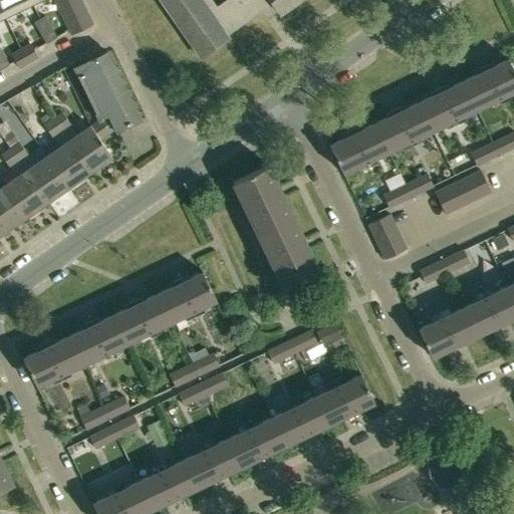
[(0,0),(0,20),(42,0),(0,0)]
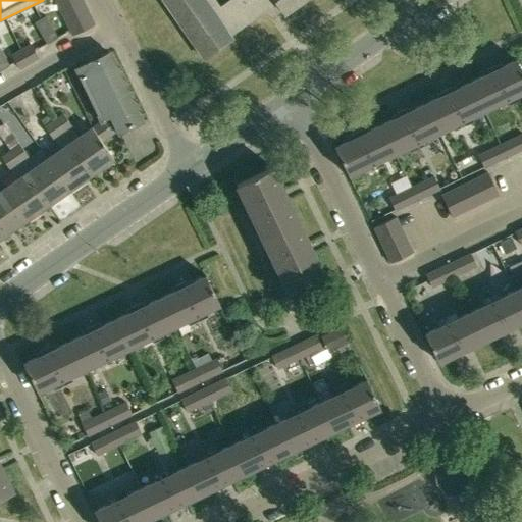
[(82,0),(64,0),(57,4),(59,7),(65,19),(87,8),(82,0)]
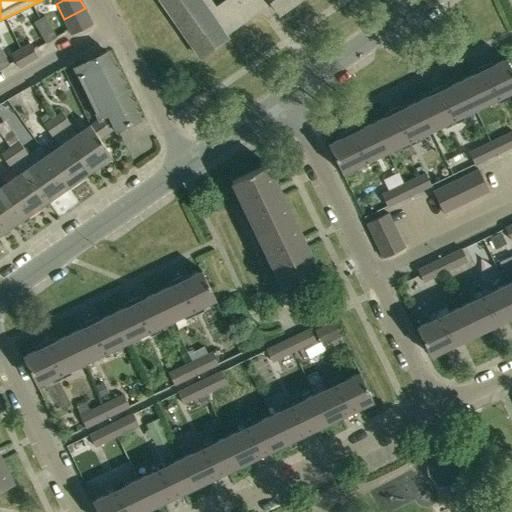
[(226,0),(216,7),(211,0),(160,0),(188,40),(200,57),(227,38),(225,35),(272,3),(279,13),(297,0),(226,0)]
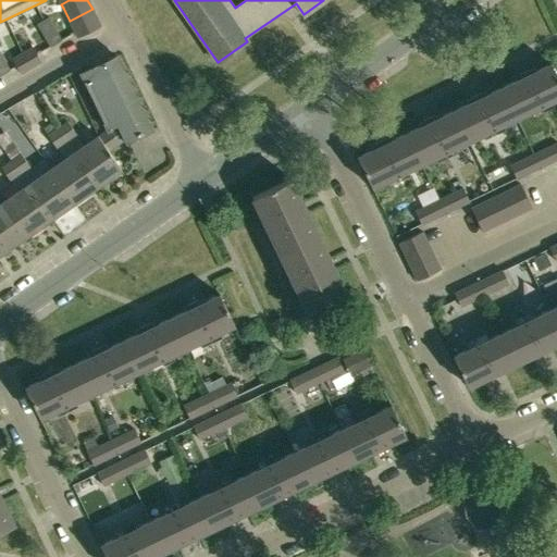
[(93,9),(70,21),(75,32),(77,37),(100,26),(93,9)]
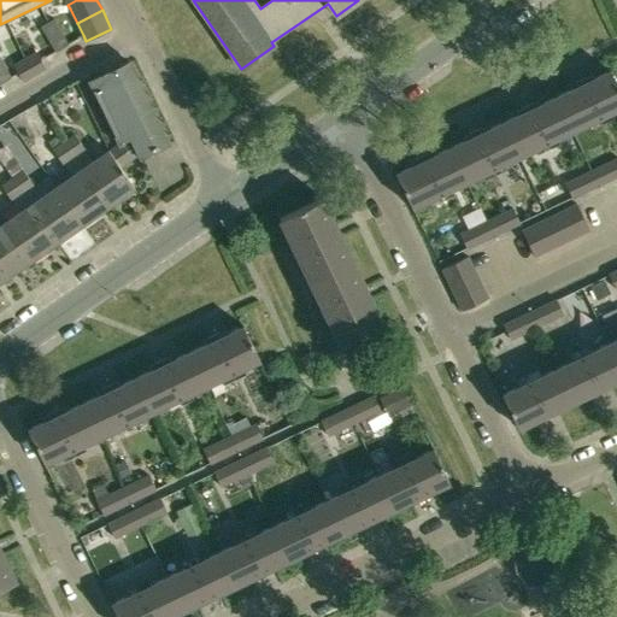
[(56,51),(69,43),(54,18),(41,25),(56,51)]
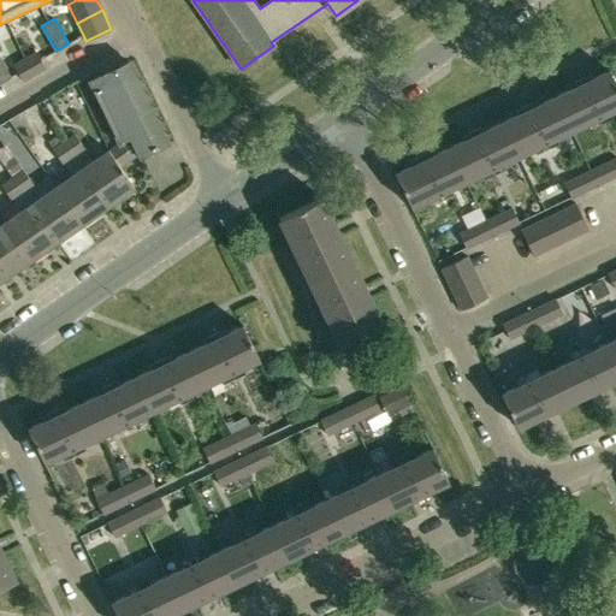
[(36,52),(25,58),(34,75),(46,69),(46,67),(41,60),(41,58),(36,52)]
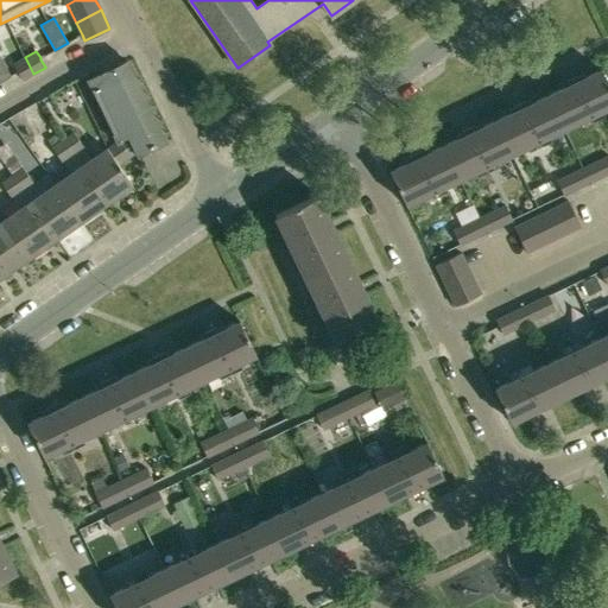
[(0,56),(0,81),(11,76),(0,56)]
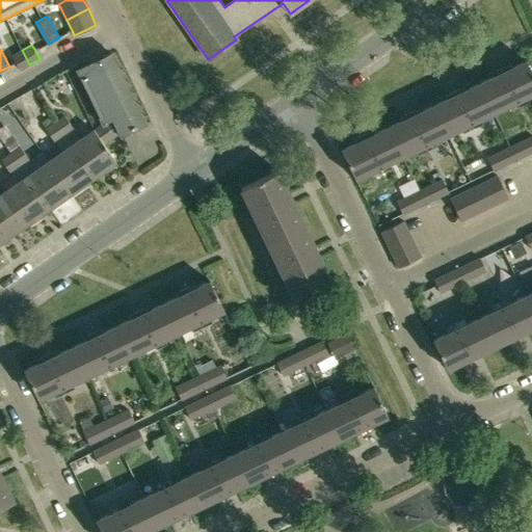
[(22,50),(11,56),(16,63),(20,70),(29,64),(22,50)]
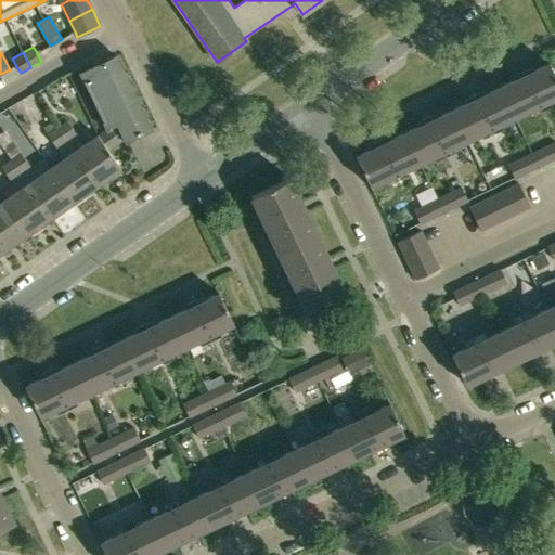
[(115,54),(80,72),(107,129),(98,136),(107,150),(124,138),(126,142),(152,130),(115,54)]
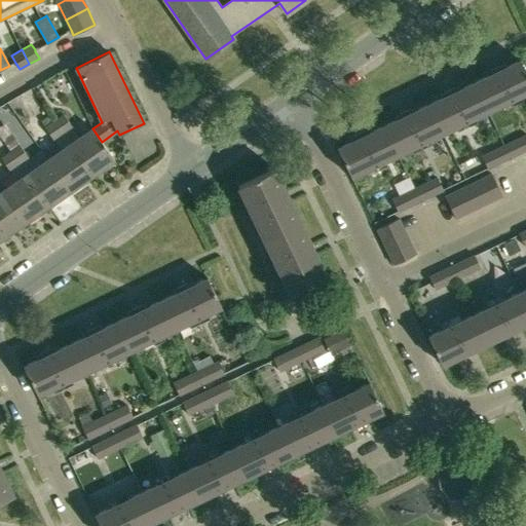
[(487,76),(474,82),(487,111),(525,91),(525,72),(520,60),(505,67),(504,64),(485,73),(487,76)]
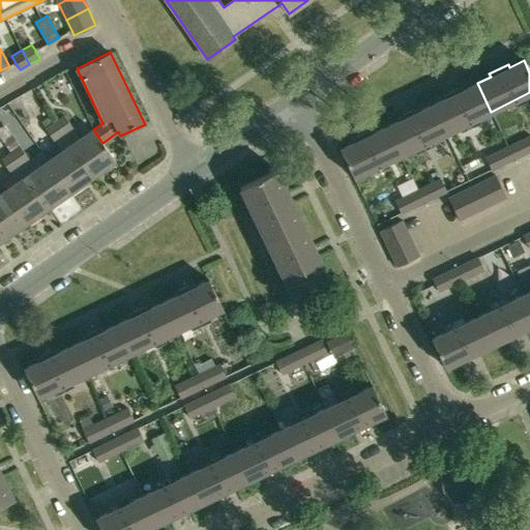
[(445,98),(433,104),(446,134),(491,112),(477,83),(464,89),(463,86),(444,95),(445,98)]
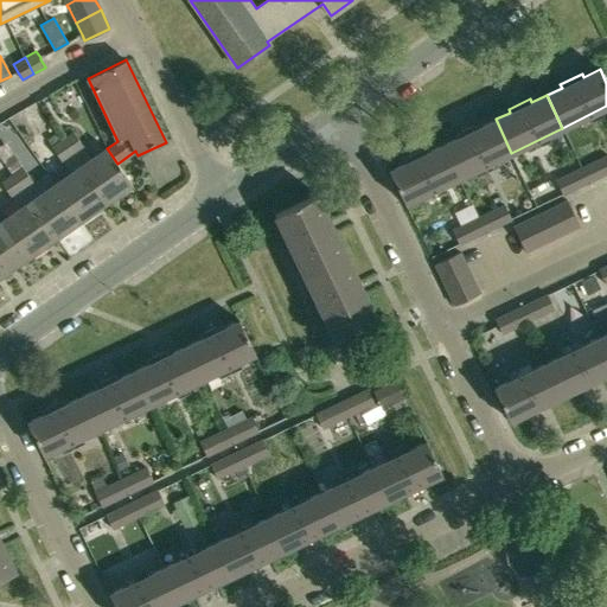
[(458,138),(442,145),(459,178),(511,153),(496,119),(479,127),(478,123),(457,134),(458,138)]
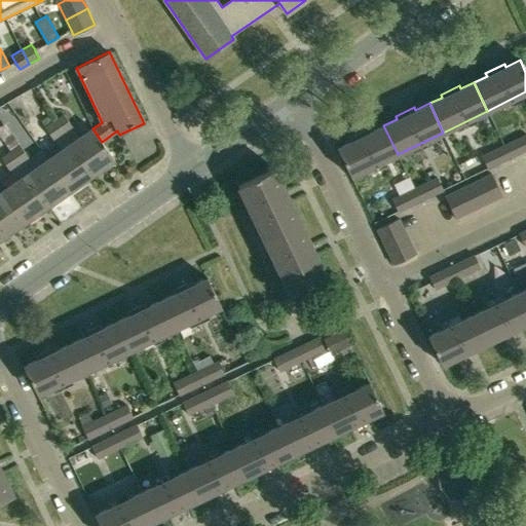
[(64,114),(53,121),(62,133),(72,125),(64,114)]
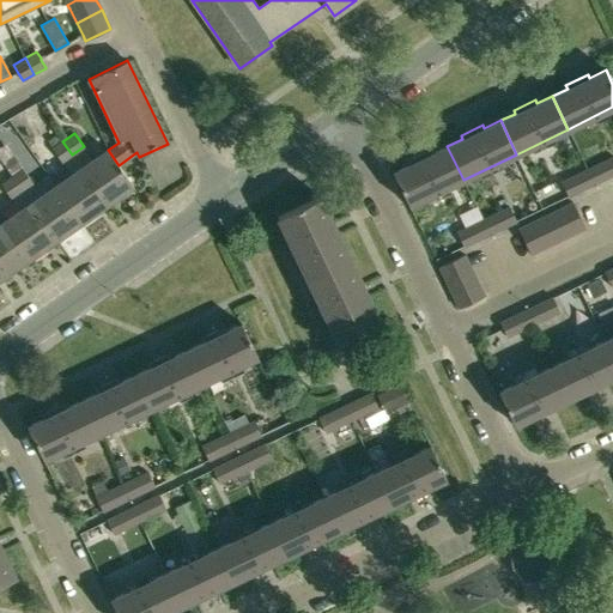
[(62,162),(72,155),(62,141),(53,149),(62,162)]
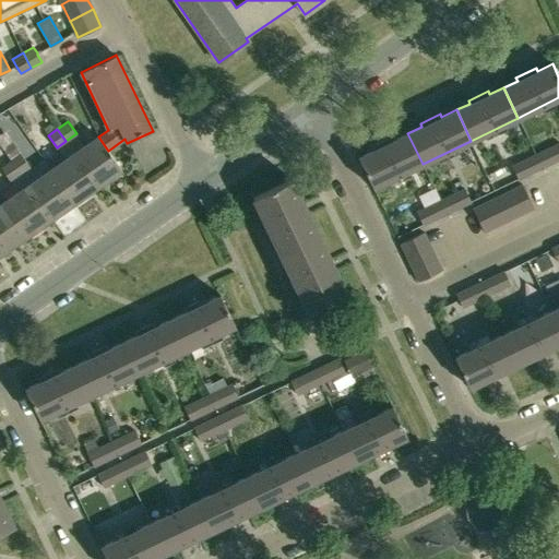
[(373,150),(358,157),(373,188),(423,164),(407,133),(393,140),(392,138),(372,146),(373,150)]
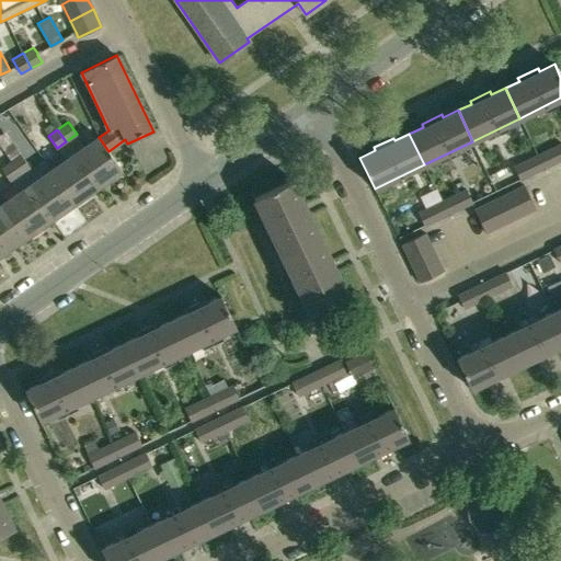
[(109,151),(99,137),(75,153),(99,187),(123,171),(109,151)]
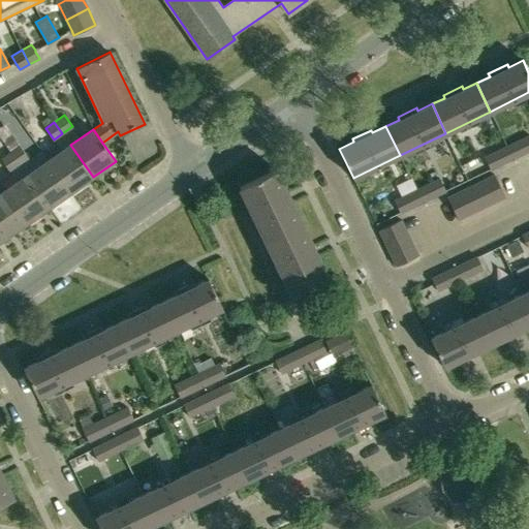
[(528,135),(507,147),(512,159),(528,151),(528,135)]
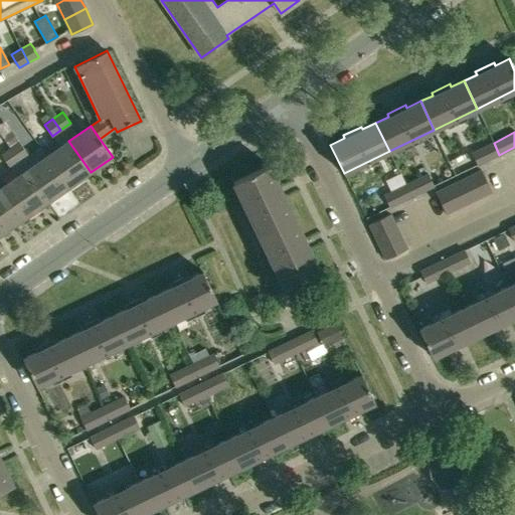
[(60,147),(47,156),(69,186),(91,172),(68,141),(60,147)]
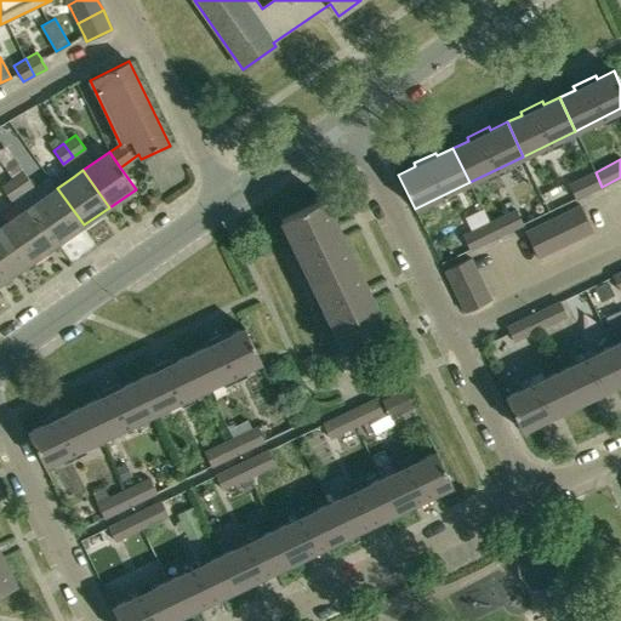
[(23,171),(12,178),(22,193),(33,184),(23,171)]
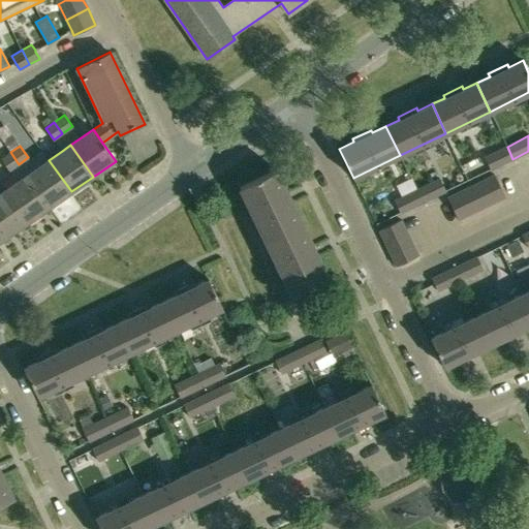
[(507,147),(485,157),(490,169),(512,159),(507,147)]
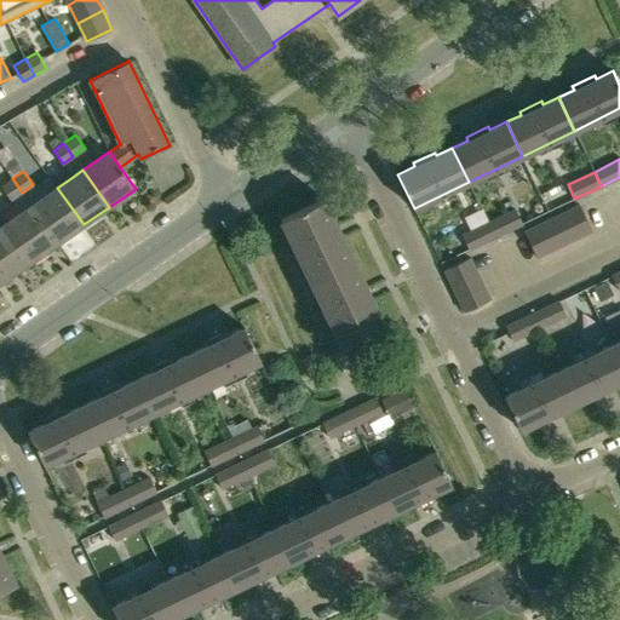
[(11,200),(22,193),(12,178),(1,187),(11,200)]
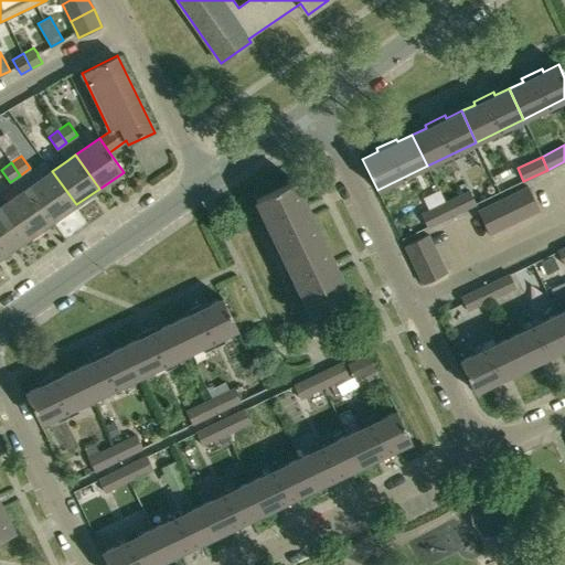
[(52,171),(29,188),(53,221),(76,204),(52,171)]
